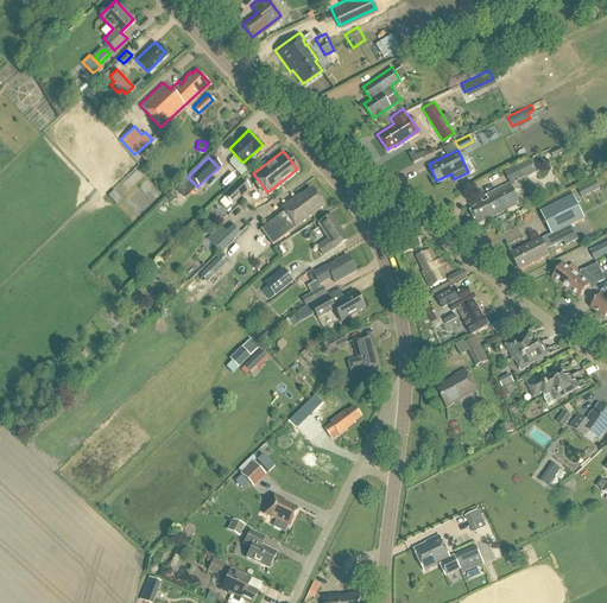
[(503,169),(509,181),(533,167),(528,157),(514,164),(514,163),(503,169)]
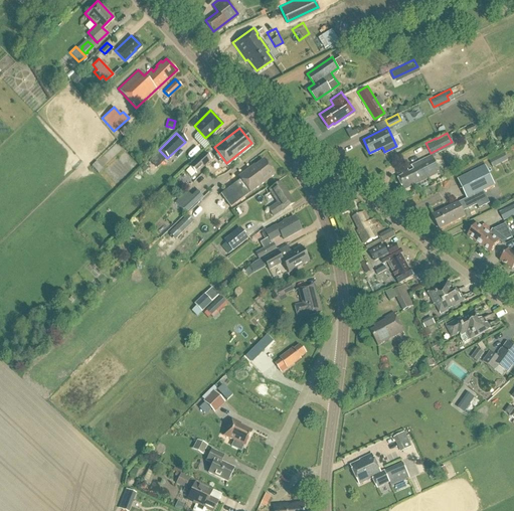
[(205,151),(189,165),(196,173),(211,158),(205,151)]
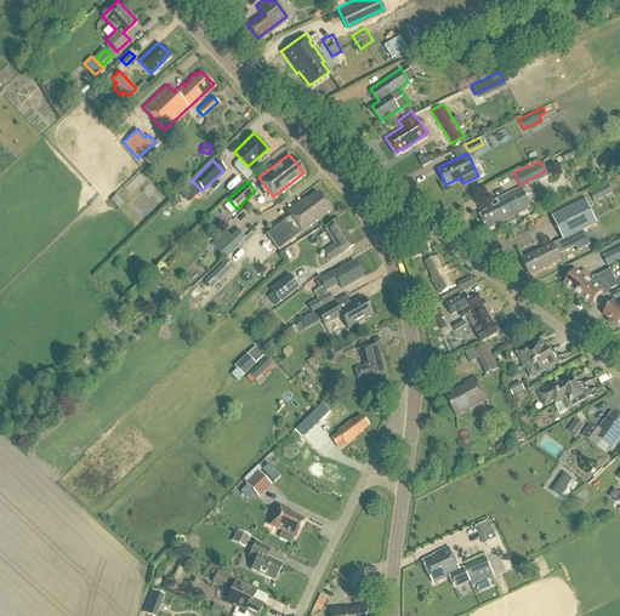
[(530,205),(521,186),(511,189),(512,192),(508,193),(507,192),(496,198),(499,203),(493,206),(491,203),(484,206),(487,209),(479,212),(487,227),(517,211),(530,205)]
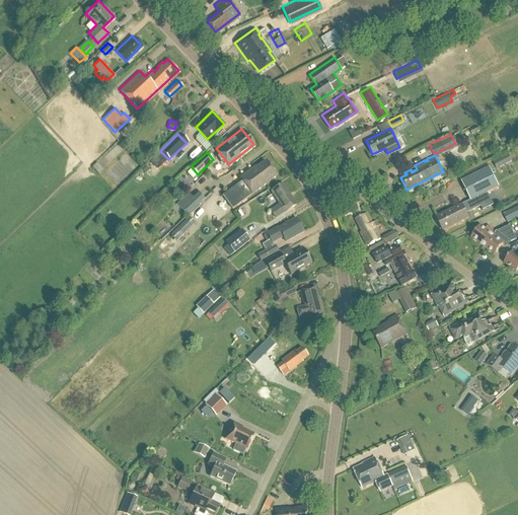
[(495,162),(497,167),(512,160),(510,155),(495,162)]
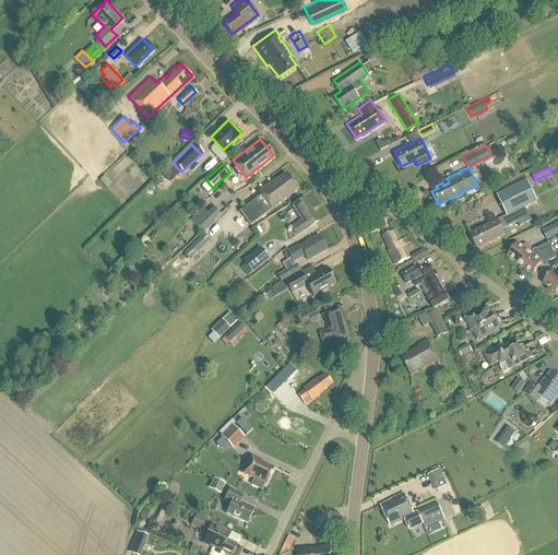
[(258,190),(259,191),(237,208),(248,222),(270,207),(270,208),(297,187),(285,172),(275,178),(274,177),(258,190)]
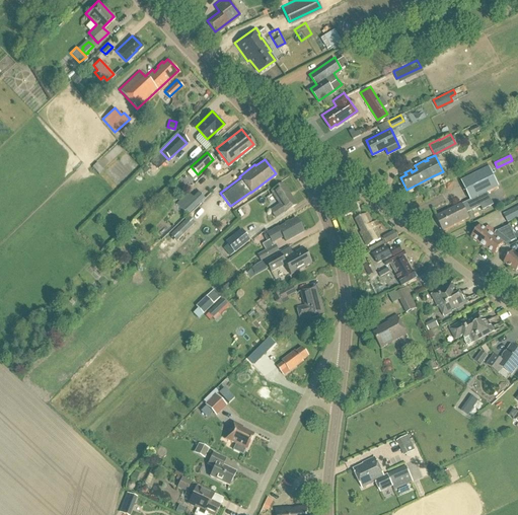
[(461,202),(436,215),(442,229),(468,216),(465,211),(481,204),(483,208),(493,203),(487,191),(498,185),(489,165),(461,179),(470,198),(461,202)]
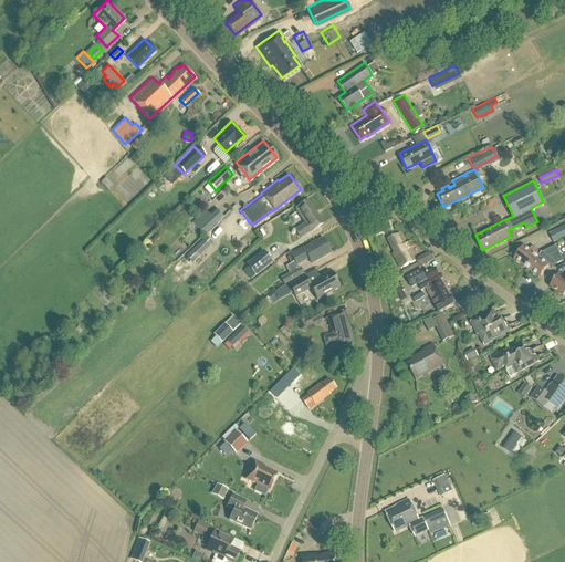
[(294,228),(300,236),(310,229),(322,221),(307,198),(294,207),(304,221),(294,228)]
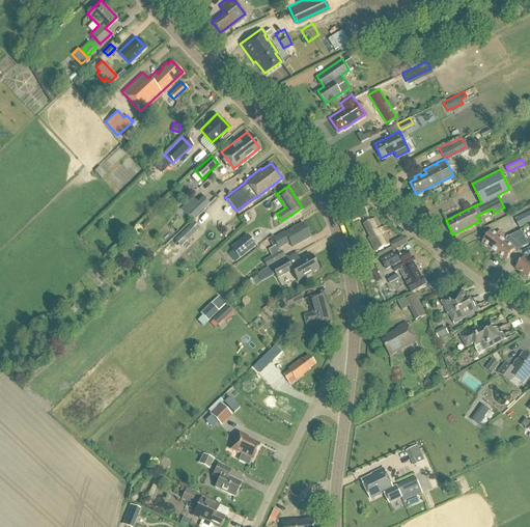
[(179,207),(191,219),(210,202),(202,195),(196,201),(192,196),(179,207)]
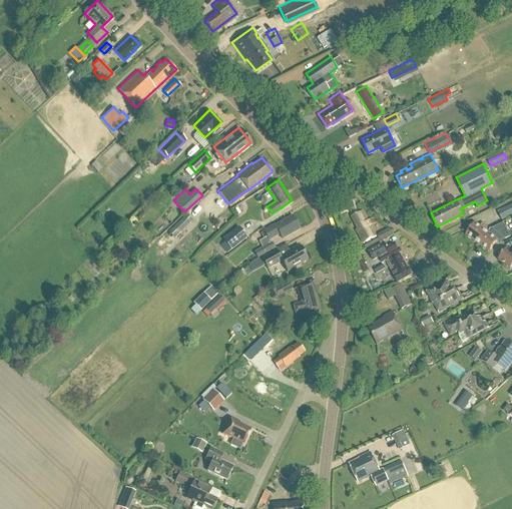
[(511,199),(496,207),(501,216),(511,210),(511,199)]
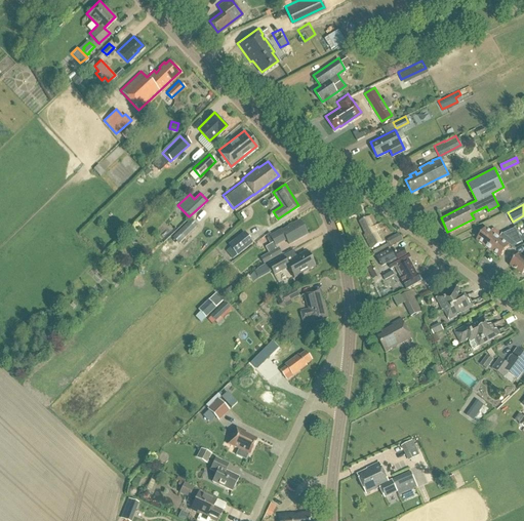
[(364,233),(371,246),(384,239),(370,213),(359,219),(365,232),(364,233)]
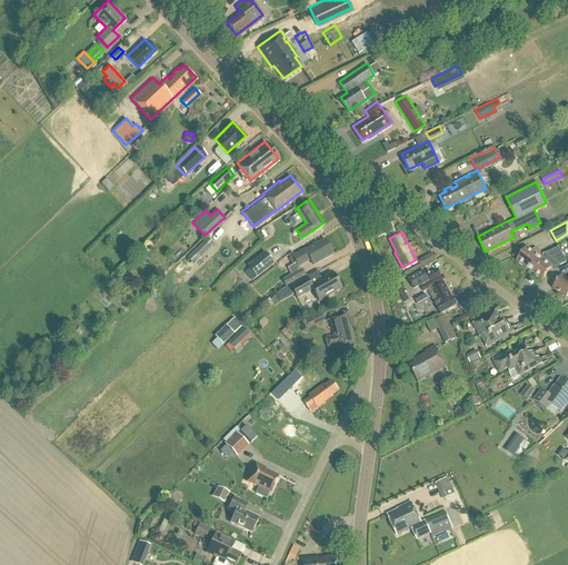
[(192,261),(212,243),(206,236),(186,255),(192,261)]
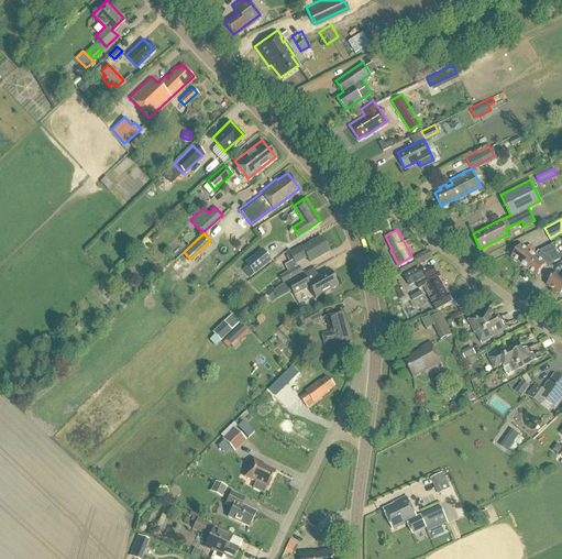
[(288,251),(294,261),(306,254),(308,260),(328,249),(320,234),(301,245),(300,244),(288,251)]
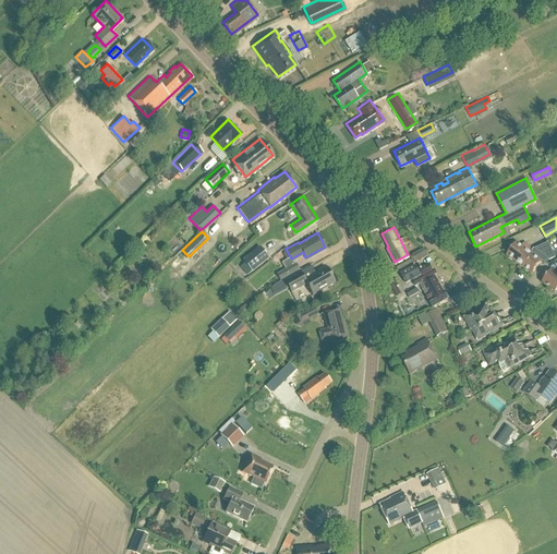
[(532,245),(531,245),(518,263),(531,272),(541,259),(543,260),(554,254),(546,239),(532,245)]
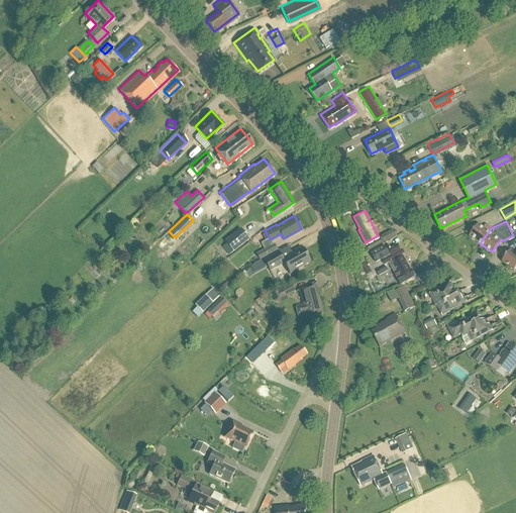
[(468,234),(480,243),(492,227),(486,222),(483,226),(478,222),(468,234)]
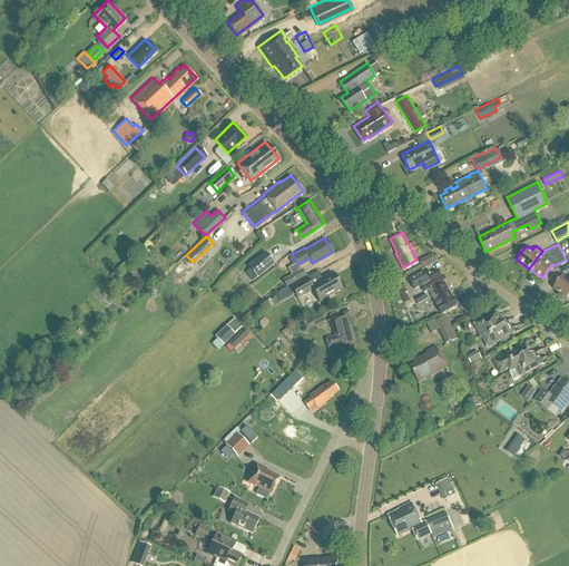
[(246,262),(255,274),(273,260),(264,247),(246,262)]
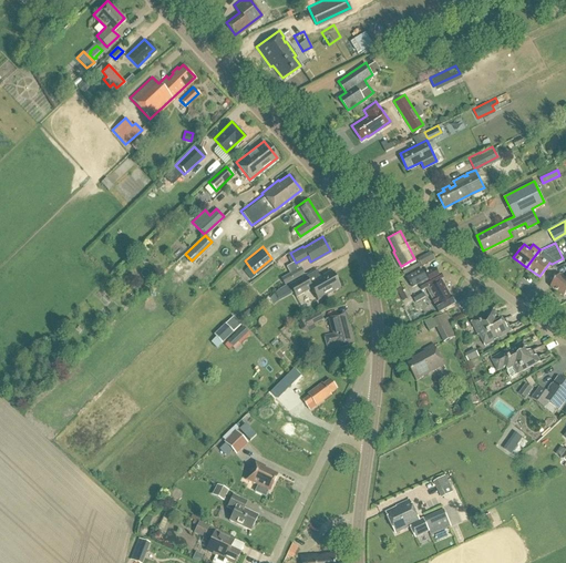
[(421,263),(433,256),(430,251),(418,256),(421,263)]
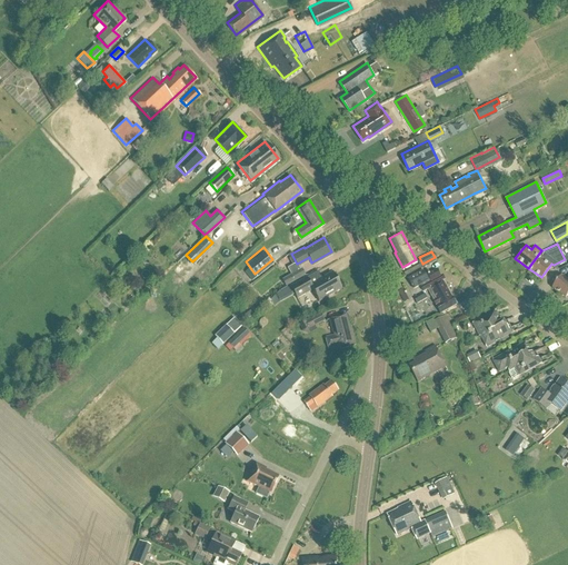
[(280,275),(285,281),(305,270),(300,264),(280,275)]
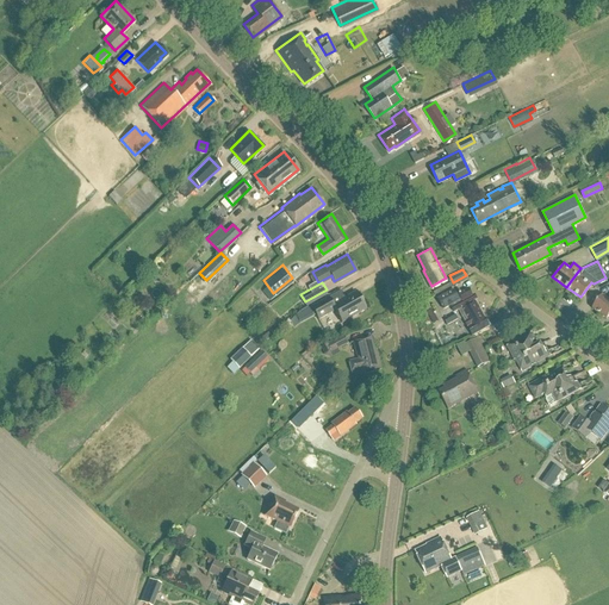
[(451,301),(452,304),(451,305),(453,310),(458,307),(461,315),(465,312),(468,318),(464,319),(472,332),(489,323),(467,286),(460,291),(460,289),(458,291),(458,292),(457,293),(453,287),(437,297),(442,306),(451,301)]
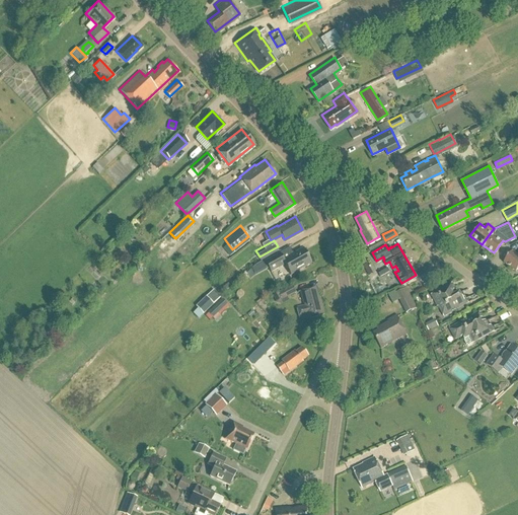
[(106,250),(113,254),(116,248),(111,245),(106,250)]
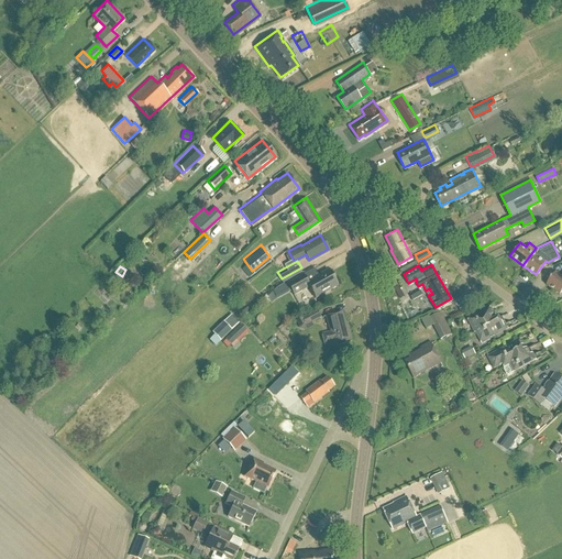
[(308,284),(315,296),(337,284),(332,275),(333,274),(330,267),(328,269),(328,267),(306,280),(301,273),(286,282),(293,293),(308,284)]
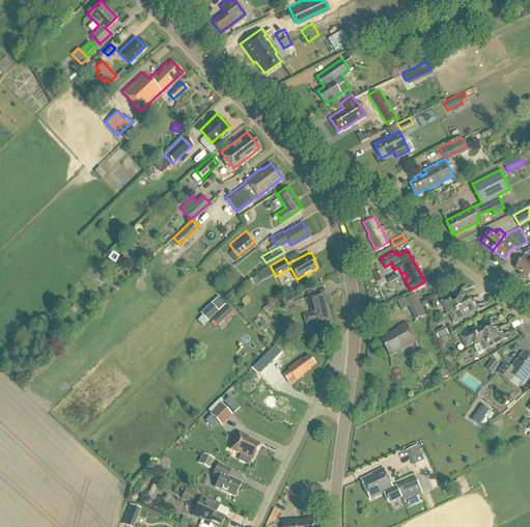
[(514,267),(527,276),(529,271),(529,257),(529,259),(523,254),(514,267)]
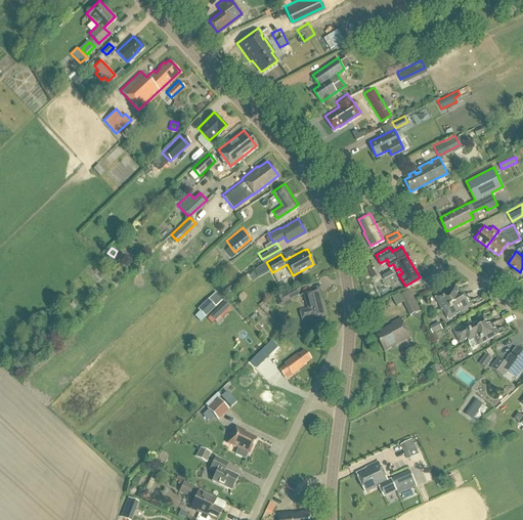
[(253,267),(257,275),(268,269),(263,260),(257,264),(253,267)]
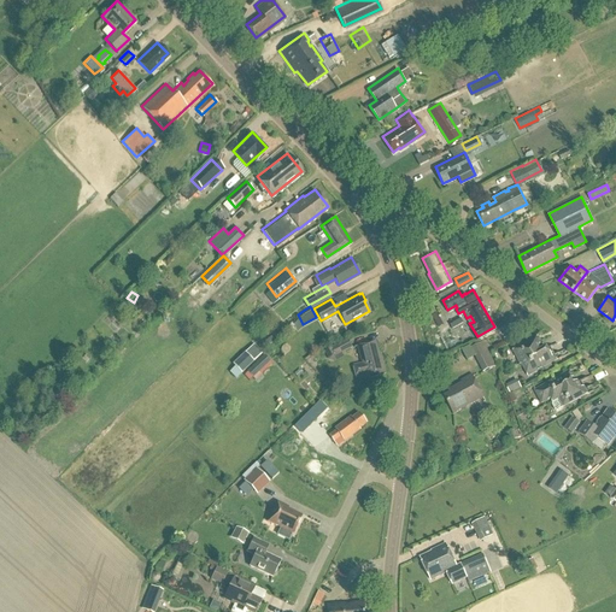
[(523,324),(520,316),(500,325),(505,334),(523,324)]
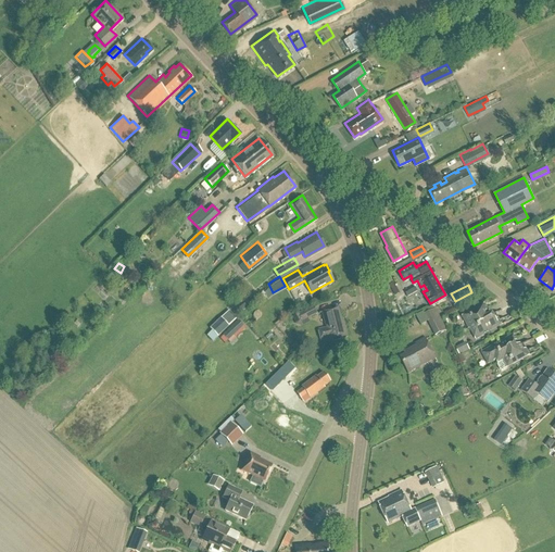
[(242,300),(234,308),(237,312),(247,303),(242,300)]
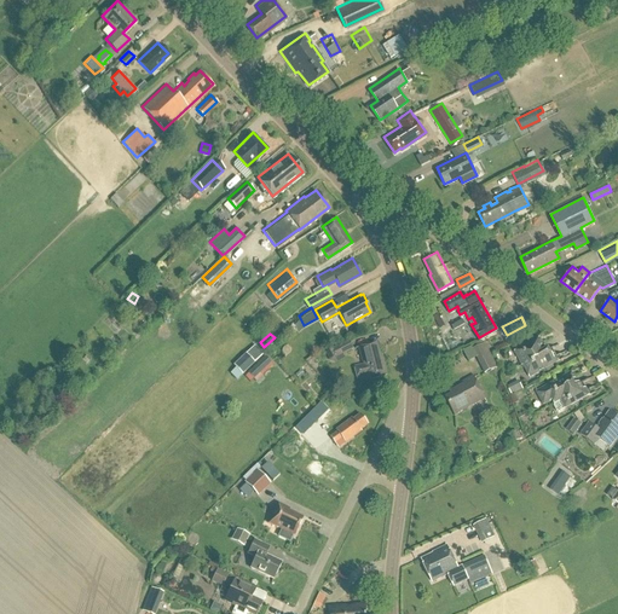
[(521,361),(548,347),(543,349),(536,337),(514,349),(521,361)]
